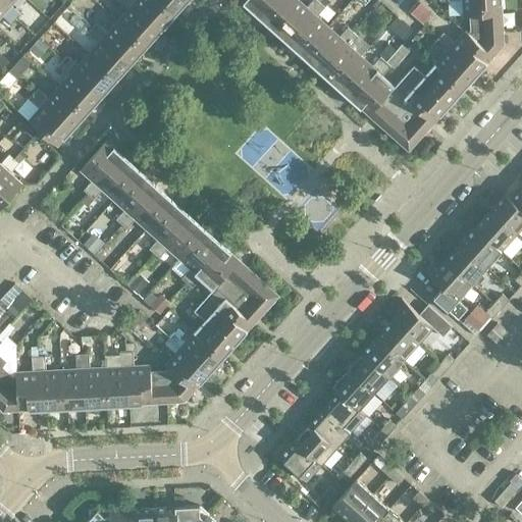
[(14,0),(0,0),(0,3),(16,18),(20,13),(11,4),(14,0)]
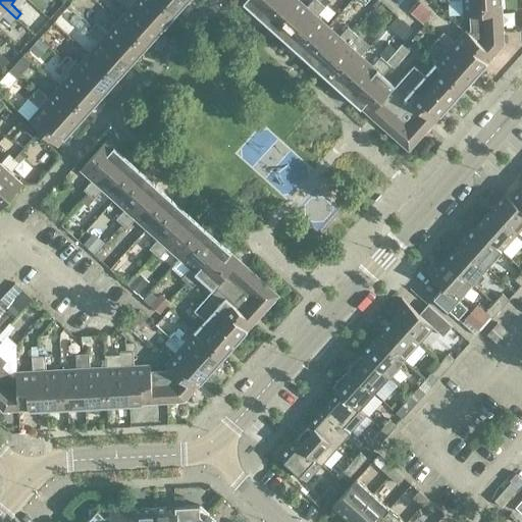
[(161,30),(127,0),(117,0),(128,9),(118,20),(146,46),(161,30)]
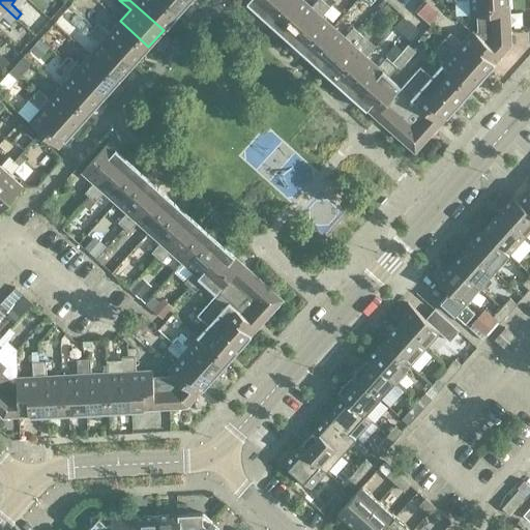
[(178,13),(164,0),(129,0),(164,30),(178,13)]
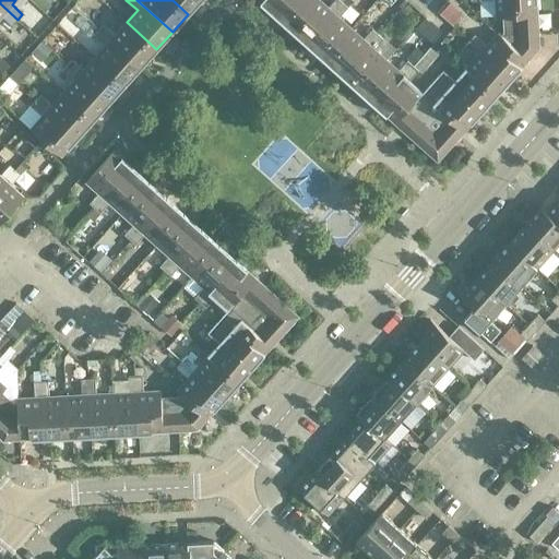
[(200,0),(173,0),(188,14),(200,0)]
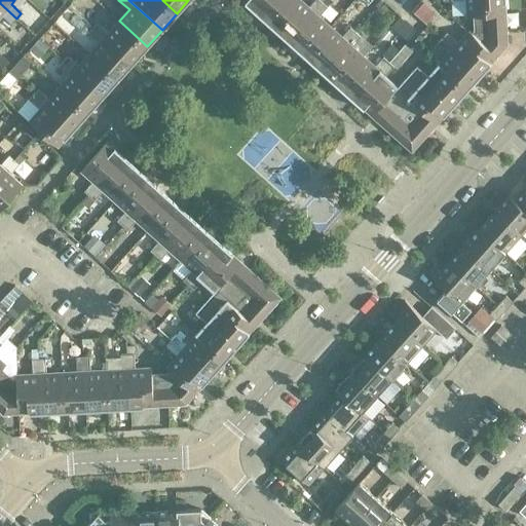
[(242,0),(255,10),(264,0),(242,0)]
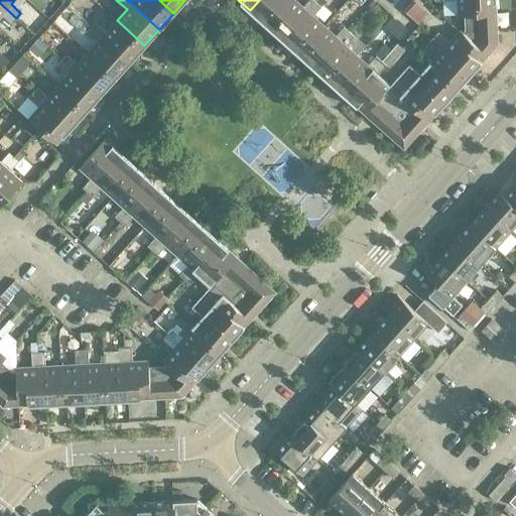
[(259,0),(250,10),(266,25),(288,0),(259,0)]
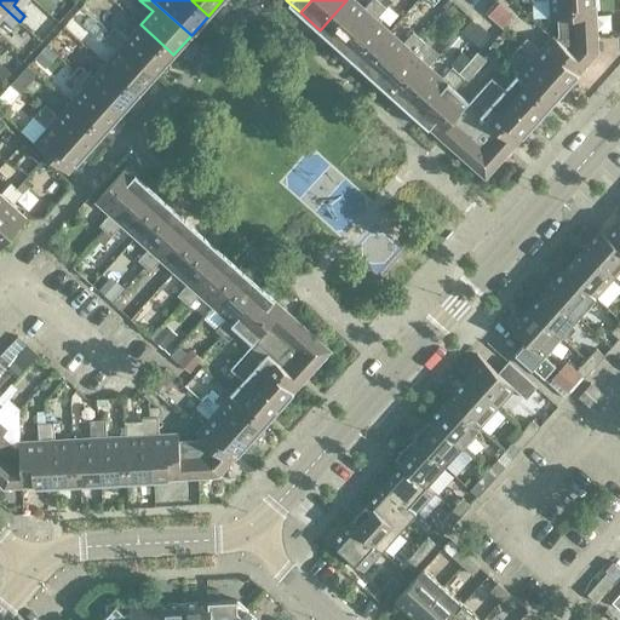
[(354,0),(346,0),(320,30),(339,47),(380,3),(377,0),(371,0),(363,9),(354,0)]
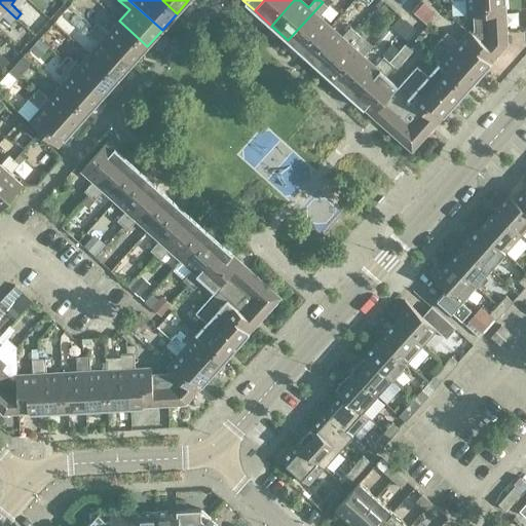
[(503,0),(465,0),(467,15),(475,15),(476,31),(506,29),(503,0)]
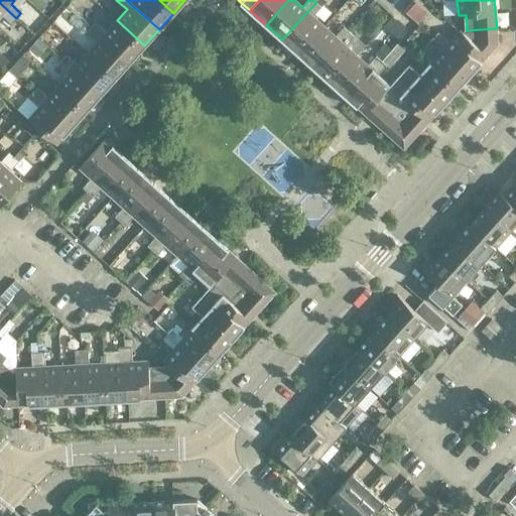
[(509,16),(508,0),(498,0),(498,17),(509,16)]
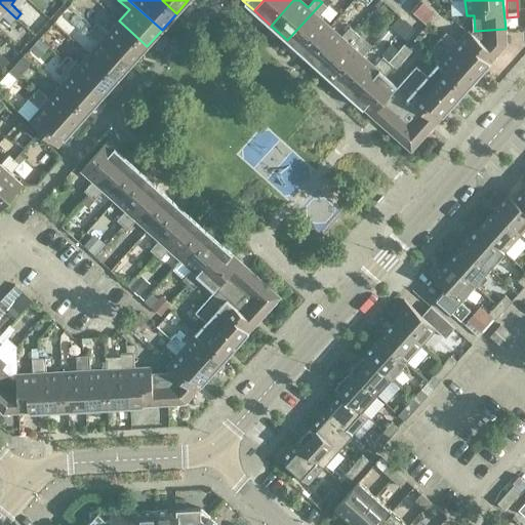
[(322,2),(287,40),(305,54),(329,27),(318,16),(327,6),(322,2)]
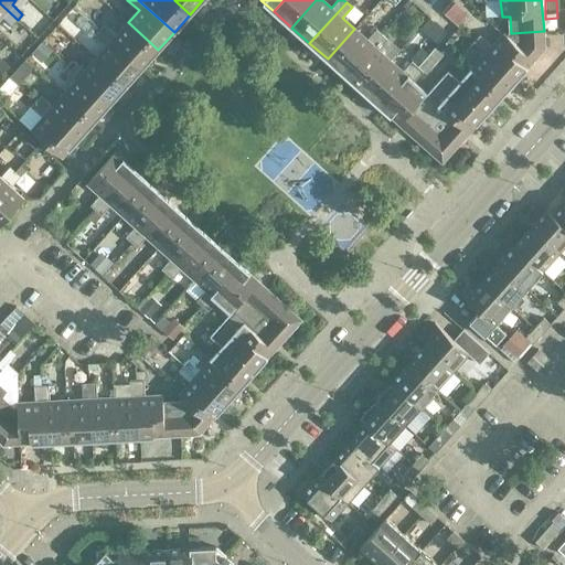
[(18,20),(0,3),(0,18),(2,16),(12,25),(18,20)]
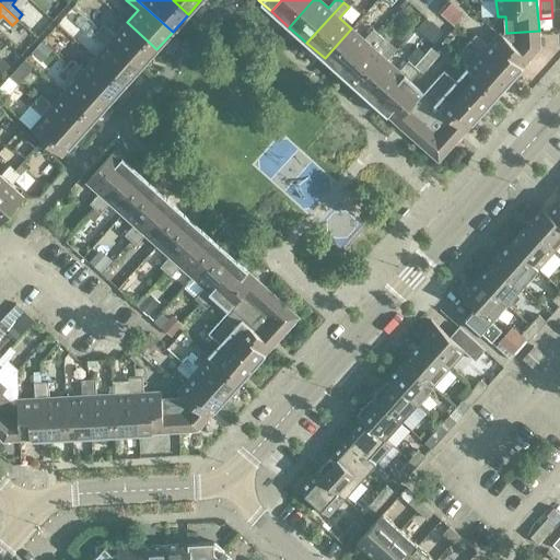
[(156,49),(127,22),(116,34),(104,24),(98,30),(141,67),(156,49)]
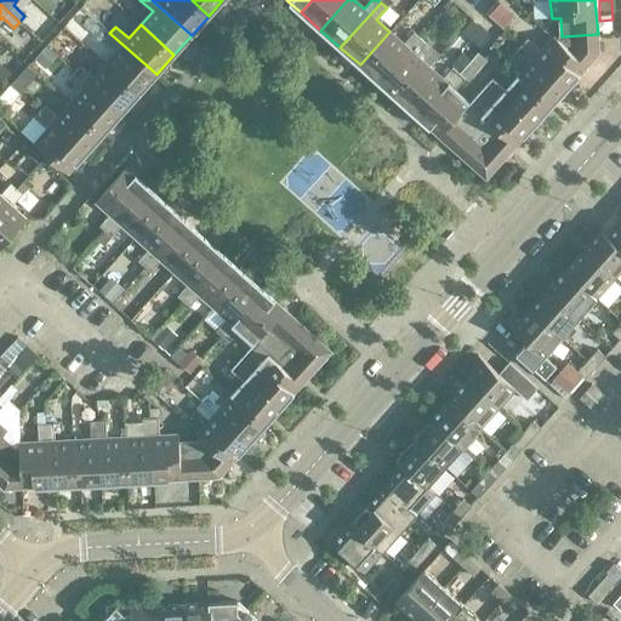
[(389,32),(360,64),(380,83),(420,38),(414,32),(403,44),(389,32)]
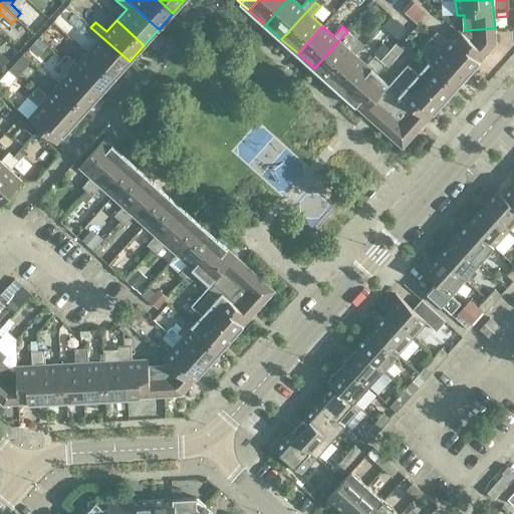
[(130,61),(90,27),(86,32),(97,42),(87,53),(114,77),(130,61)]
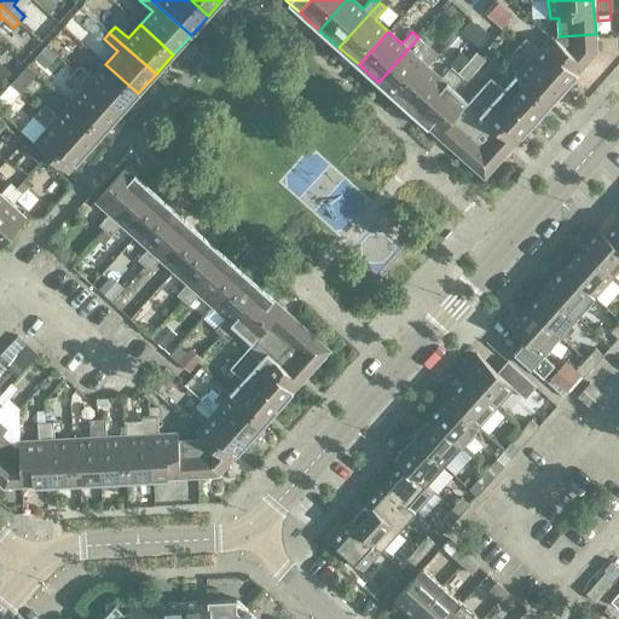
[(526,38),(520,44),(567,86),(596,53),(596,34),(560,36),(556,40),(551,35),(538,50),(526,38)]
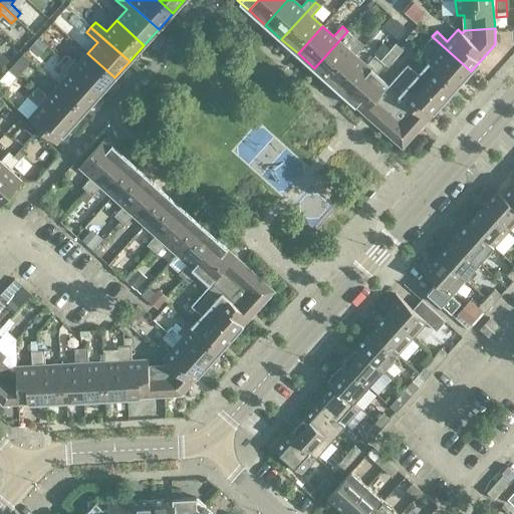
[(347,31),(314,68),(330,82),(354,55),(344,45),(352,35),(347,31)]
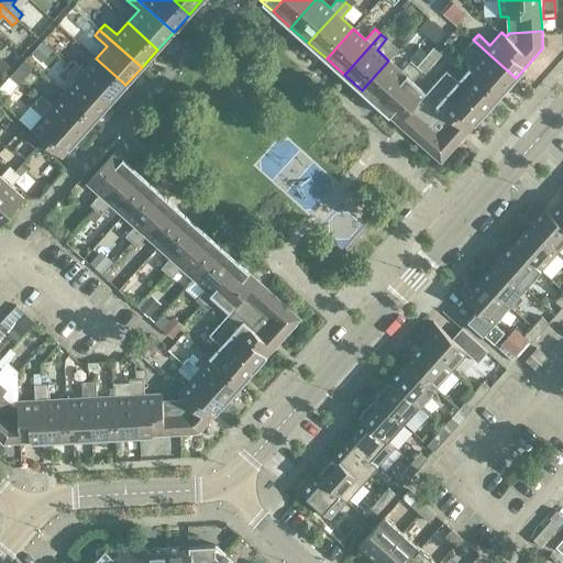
[(516,78),(473,40),(467,46),(479,56),(470,68),(499,96),(516,78)]
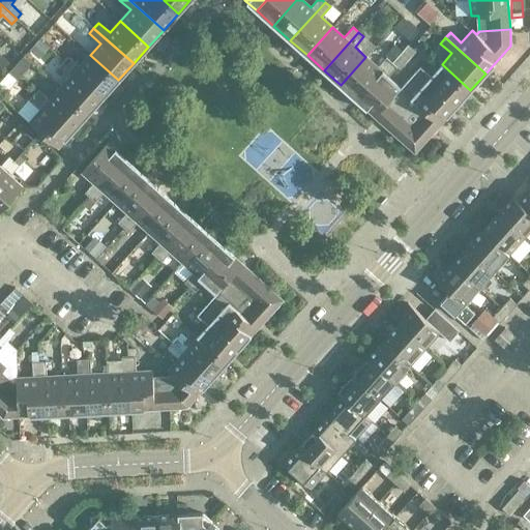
[(118,80),(90,55),(80,66),(68,56),(63,61),(104,96),(118,80)]
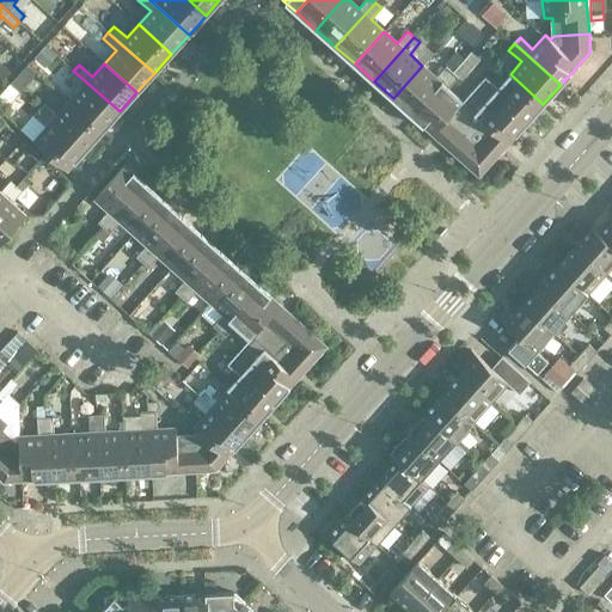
[(422,66),(393,98),(412,116),(452,71),(446,66),(436,78),(422,66)]
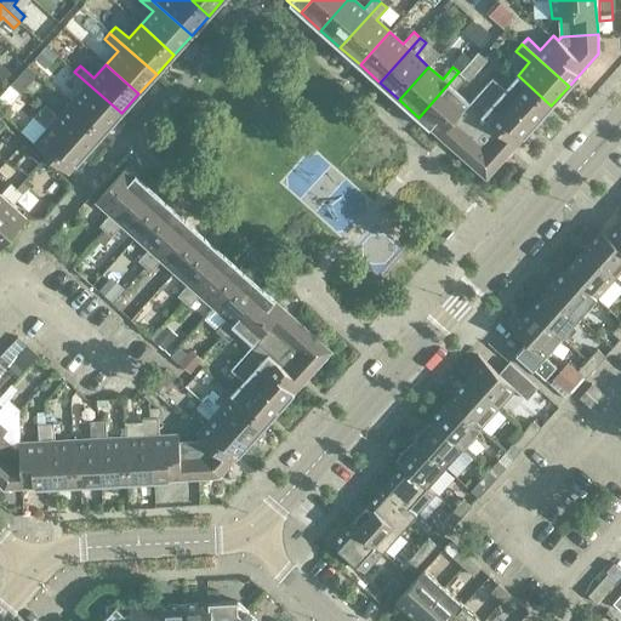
[(121,113),(74,72),(69,78),(83,90),(70,103),(103,134),(121,113)]
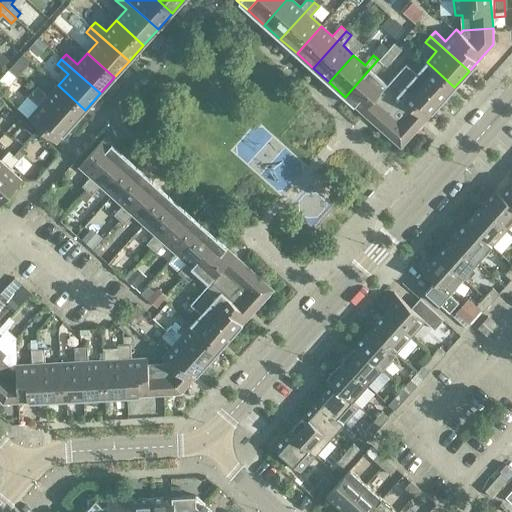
[(440,103),(401,69),(387,85),(375,74),(383,64),(378,59),(345,97),(401,147),(440,103)]
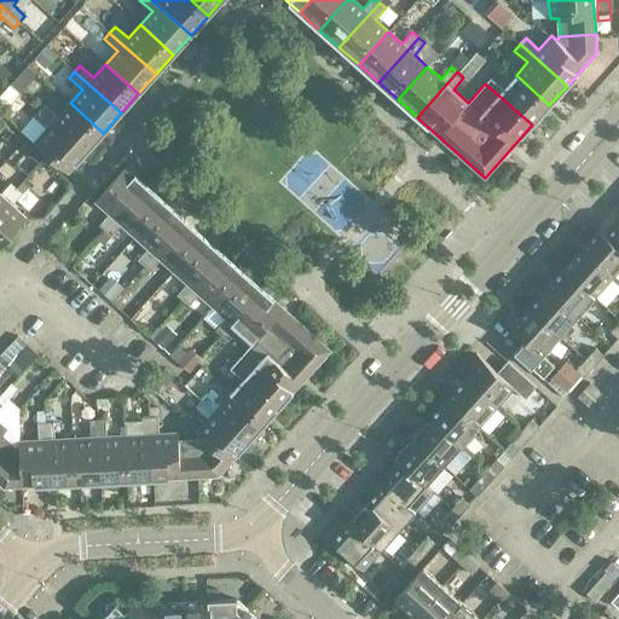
[(549,105),(516,75),(504,88),(491,77),(485,84),(532,125),(549,105)]
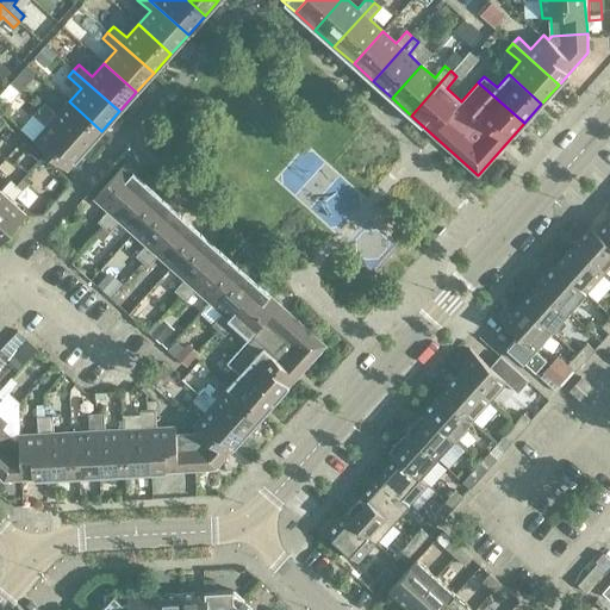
[(44,103),(38,109),(85,150),(101,131),(69,101),(57,114),(44,103)]
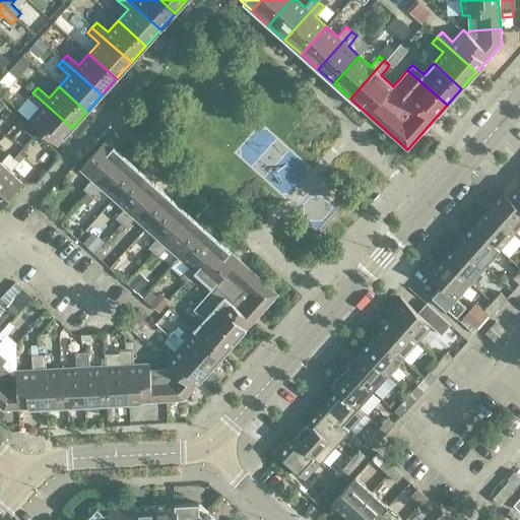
[(72,128),(33,92),(28,98),(40,108),(28,120),(57,144),(72,128)]
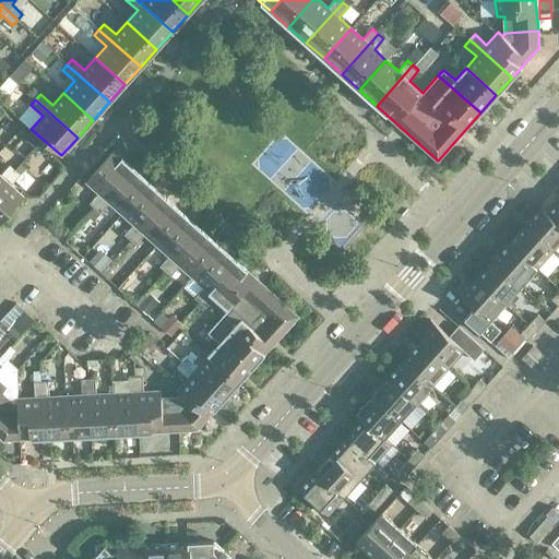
[(90,203),(95,207),(131,167),(114,151),(86,181),(99,192),(90,203)]
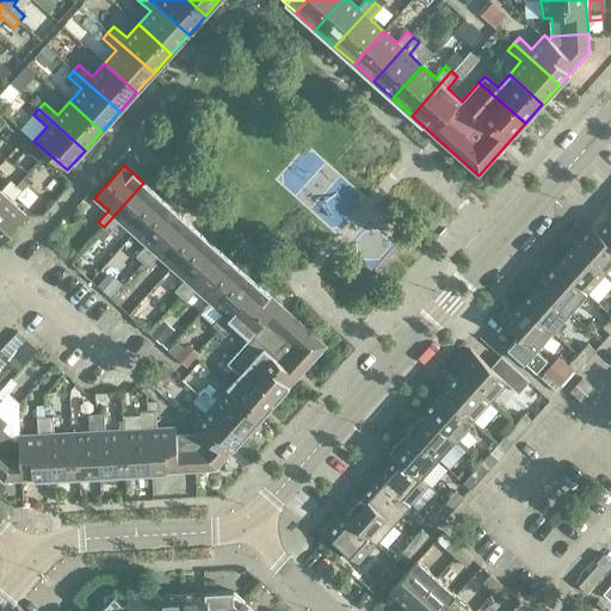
[(0,191),(0,204),(17,186),(11,180),(0,191)]
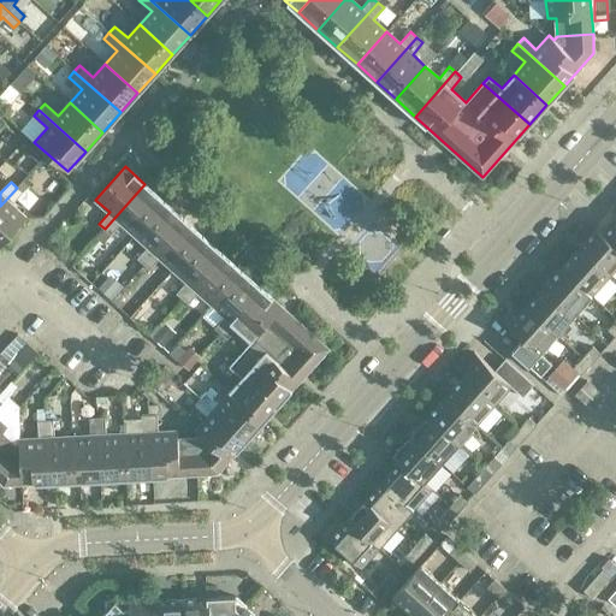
[(144,184),(105,229),(111,235),(122,223),(135,235),(165,201),(144,184)]
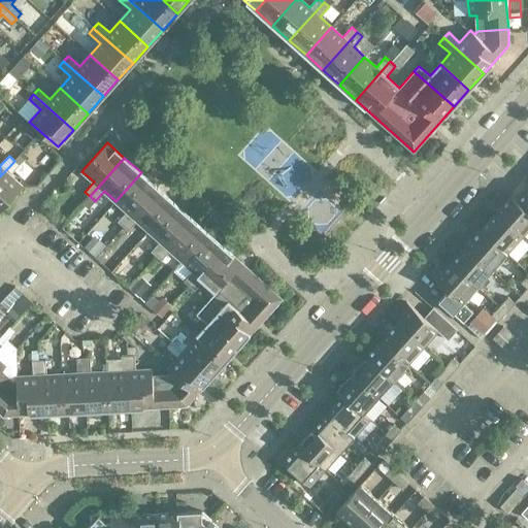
[(14,161),(0,176),(0,210),(23,186),(10,175),(20,165),(14,161)]
